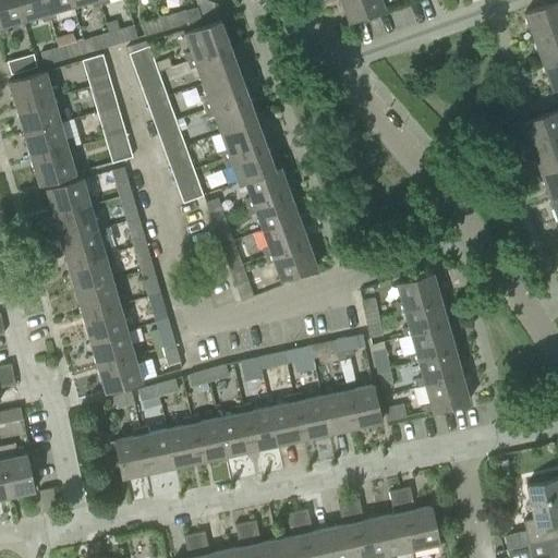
[(23,21),(16,0),(0,0),(0,34),(7,32),(5,25),(23,21)]
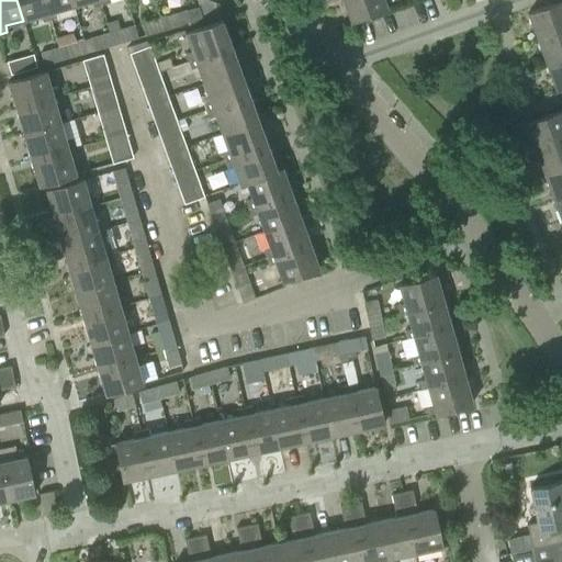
[(49,20),(44,0),(17,0),(23,21),(40,15),(42,22),(49,20)]
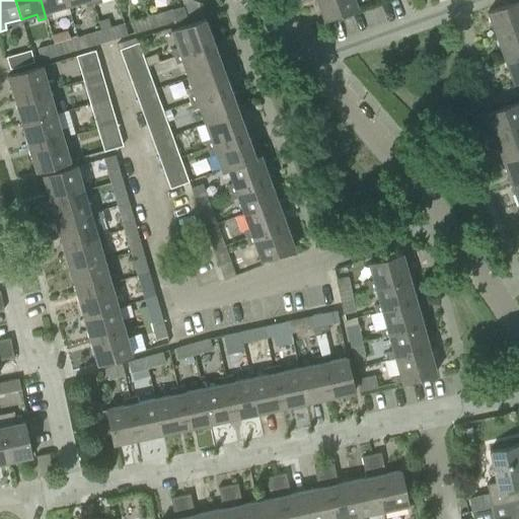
[(68,5),(66,0),(41,0),(46,18),(53,16),(52,10),(68,5)]
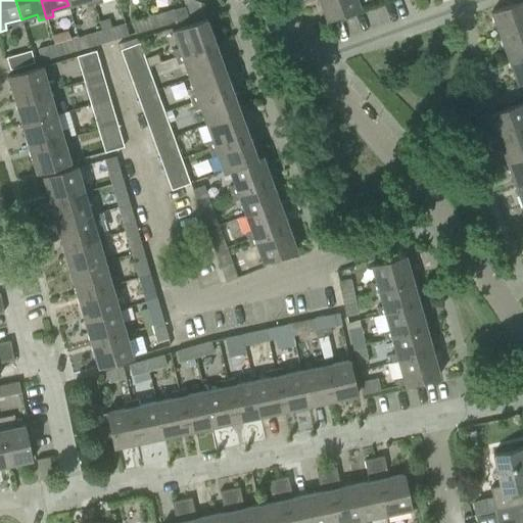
[(360,7),(357,0),(318,0),(325,20),(360,7)]
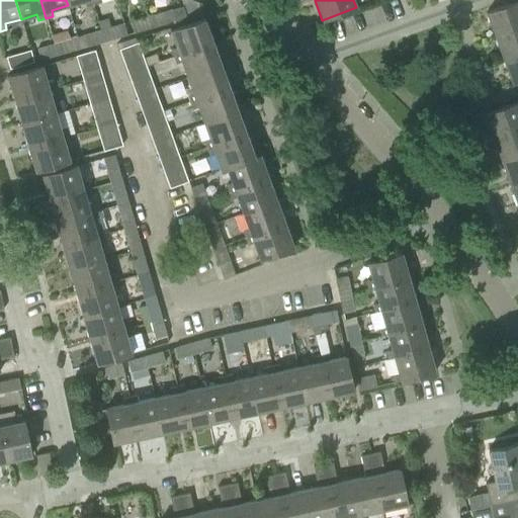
[(517,0),(505,6),(486,12),(495,36),(517,27),(517,0)]
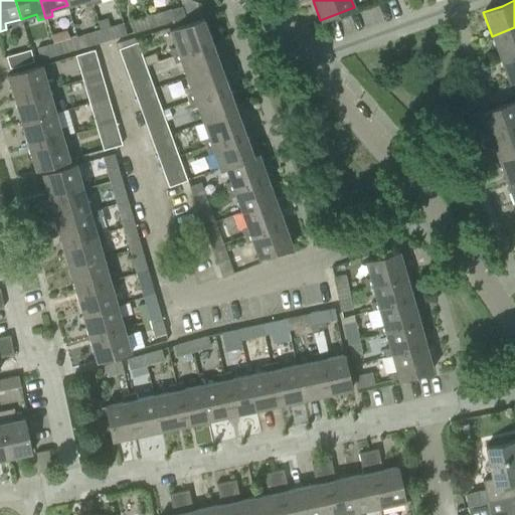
[(185,17),(182,6),(170,9),(173,20),(185,17)]
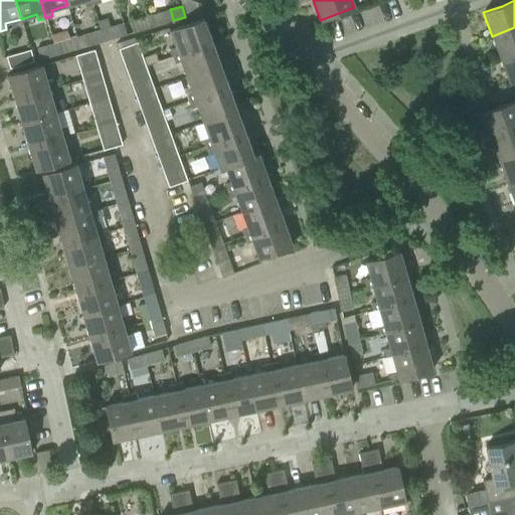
[(165,23),(162,11),(146,16),(149,27),(165,23)]
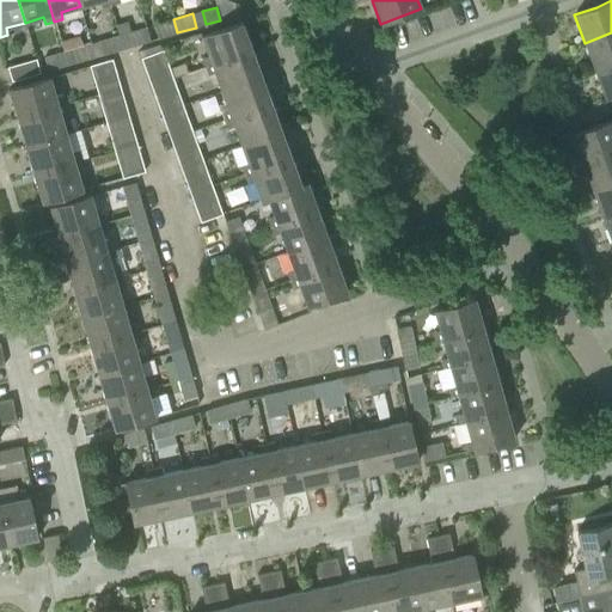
[(177,32),(173,19),(153,25),(158,38),(177,32)]
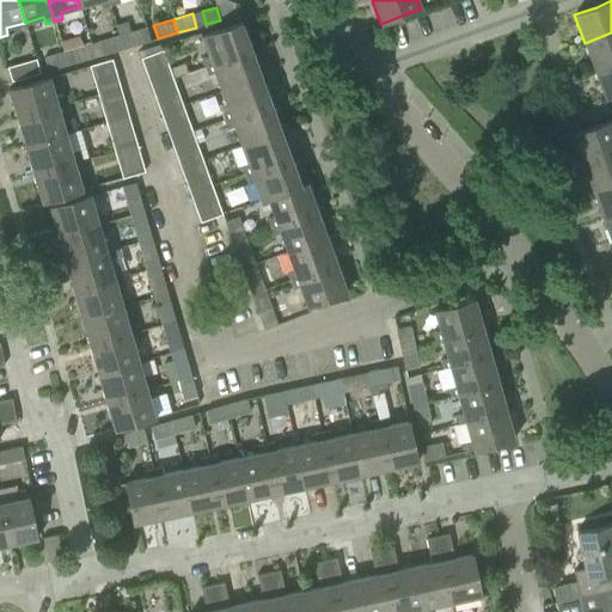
[(251,49),(242,22),(201,37),(208,56),(201,59),(204,67),(251,49)]
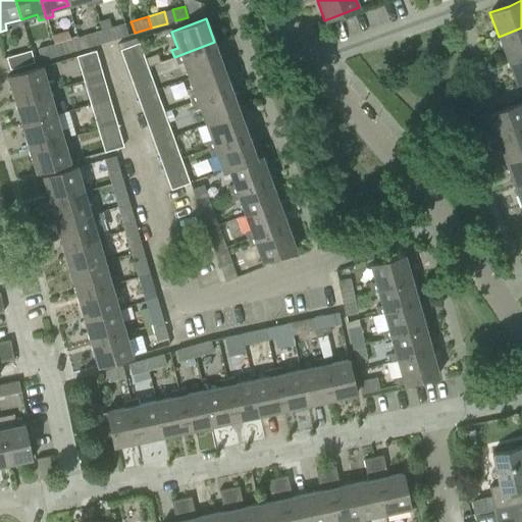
[(124,23),(117,25),(110,28),(109,19),(99,21),(101,30),(104,42),(127,35),(124,23)]
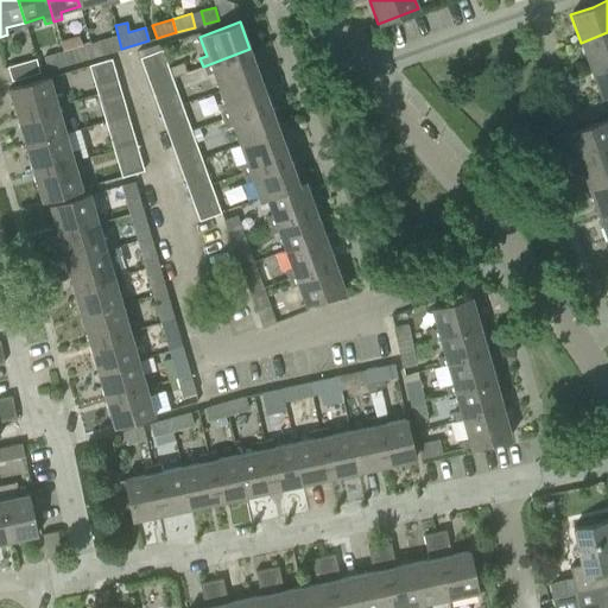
[(607,32),(581,43),(590,70),(607,63),(607,32)]
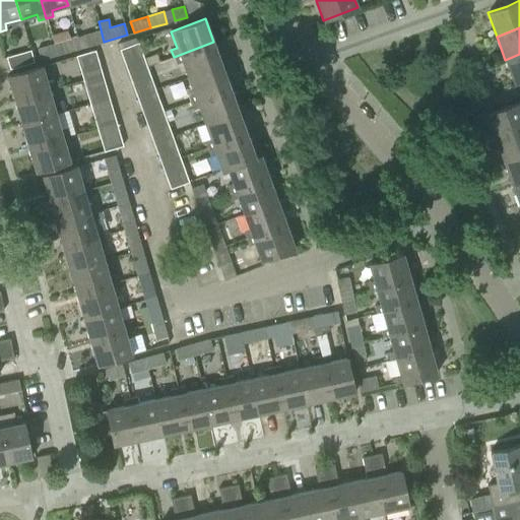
[(104,42),(101,29),(83,35),(87,47),(104,42)]
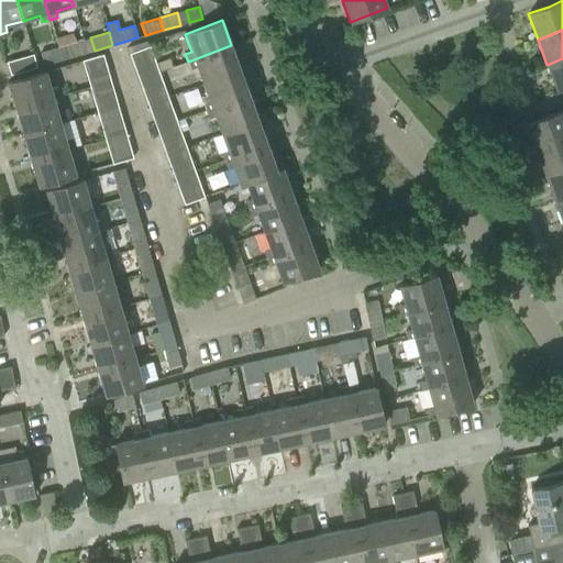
[(79,55),(76,42),(57,47),(62,59),(79,55)]
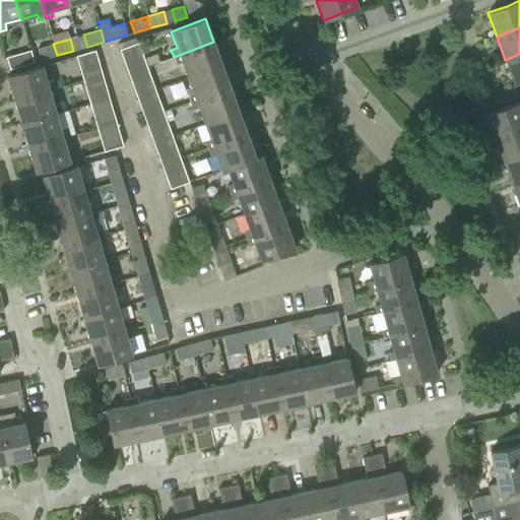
[(221,65),(213,42),(174,57),(176,64),(182,62),(187,77),(221,65)]
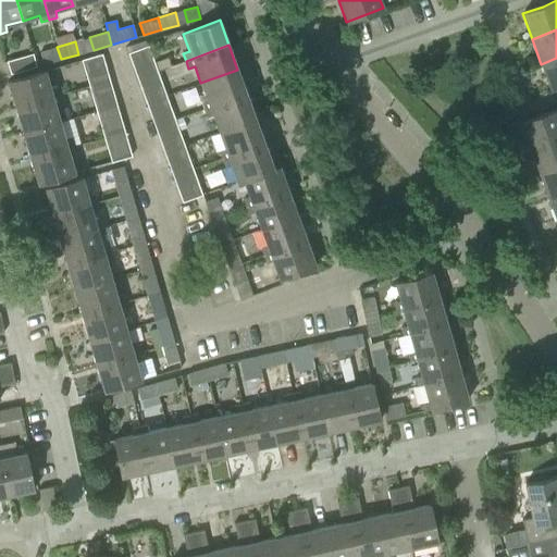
[(61,59),(57,47),(39,52),(42,64),(61,59)]
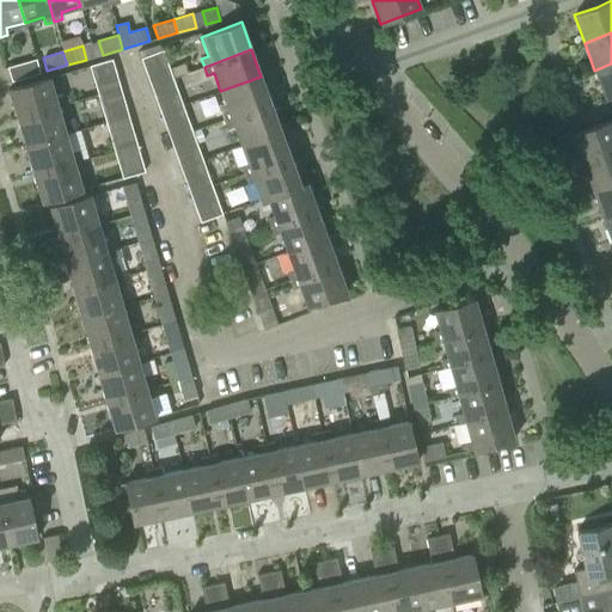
[(11,81),(38,73),(34,59),(7,66),(11,81)]
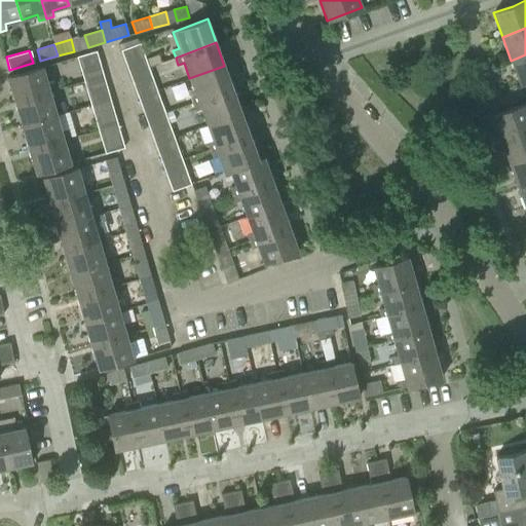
[(525,54),(511,61),(519,84),(525,81),(525,54)]
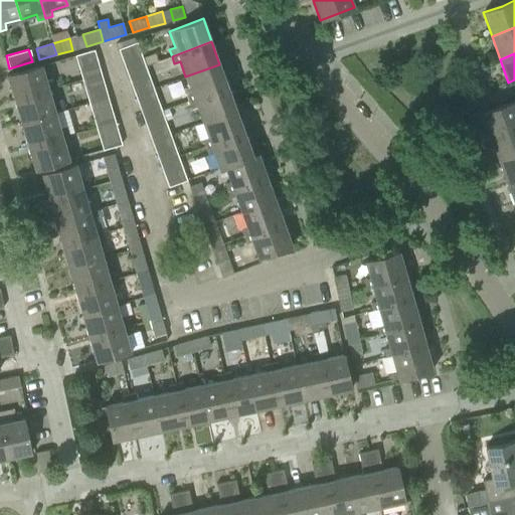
[(146,65),(142,56),(124,62),(127,72),(146,65)]
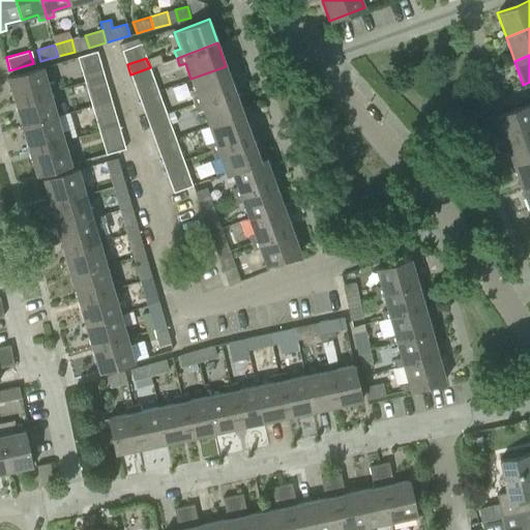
[(104,77),(100,66),(82,71),(85,82),(104,77)]
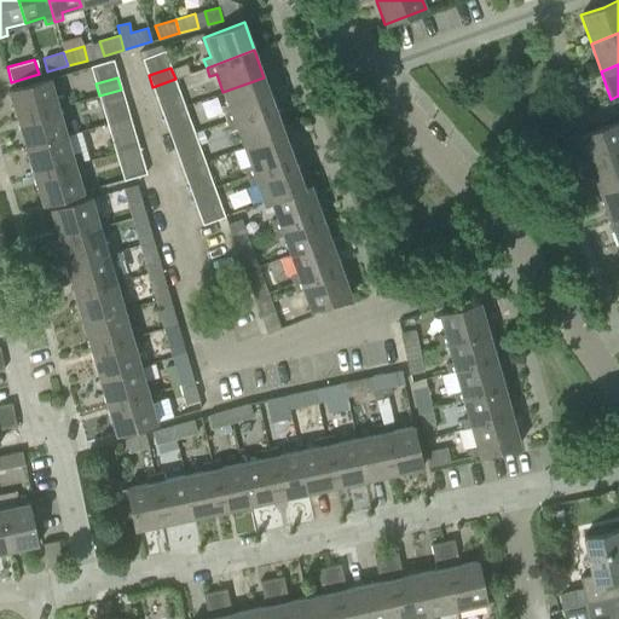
[(230,110),(223,113),(226,122),(273,104),(264,77),(223,92),(230,110)]
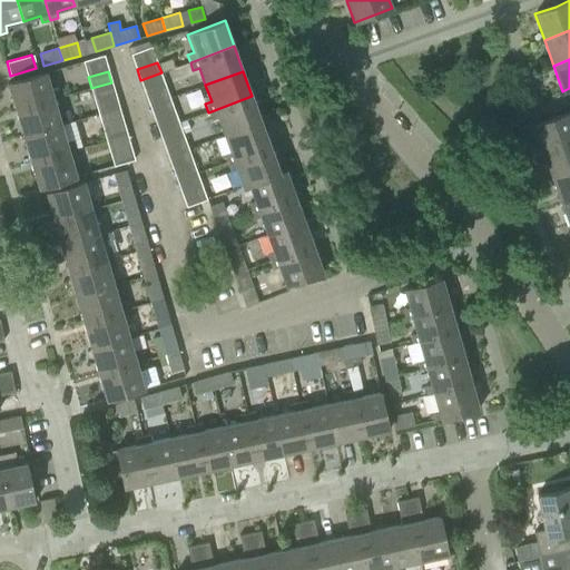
[(46,72),(29,77),(8,84),(16,110),(61,97),(59,88),(51,90),(46,72)]
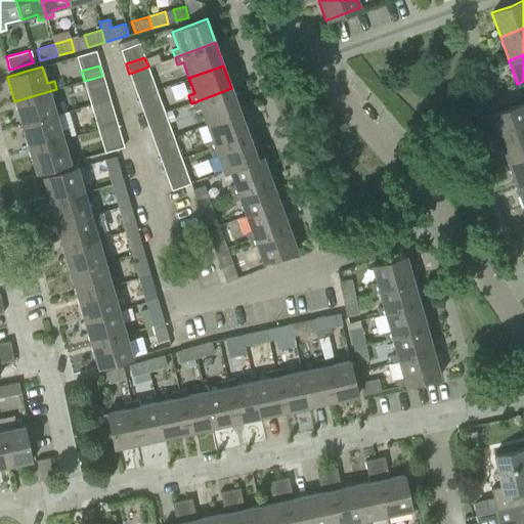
[(151,77),(148,67),(129,74),(133,83),(151,77)]
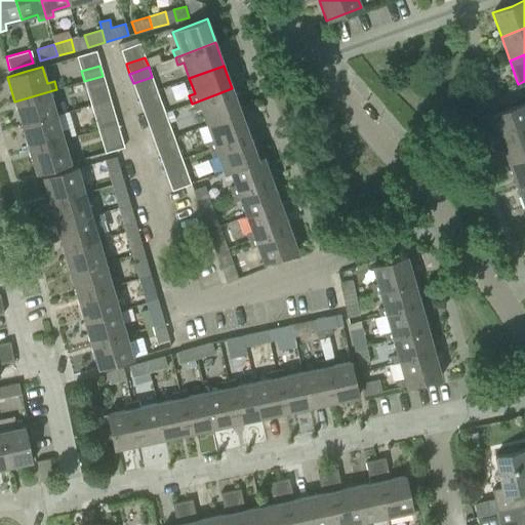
[(106,85),(103,76),(84,81),(86,90),(106,85)]
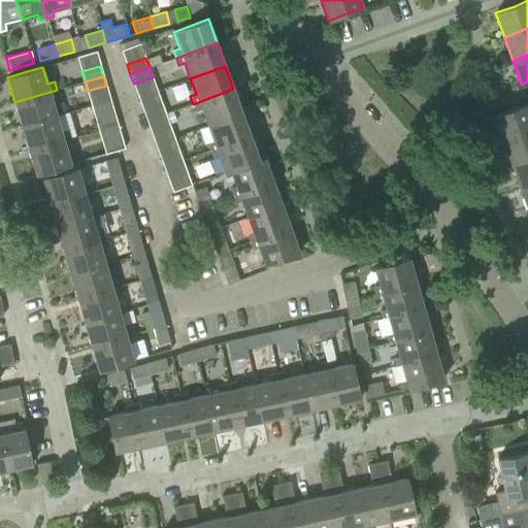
[(242,113),(233,89),(193,104),(196,111),(201,109),(207,126),(242,113)]
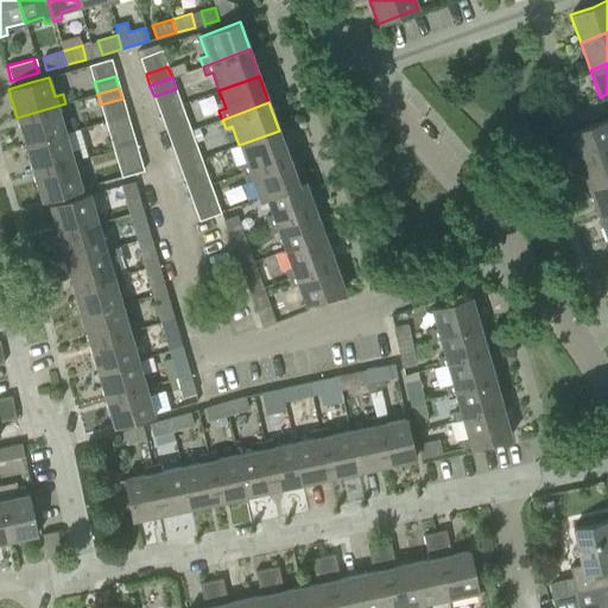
[(68,112),(65,103),(17,118),(24,145),(65,133),(59,114),(68,112)]
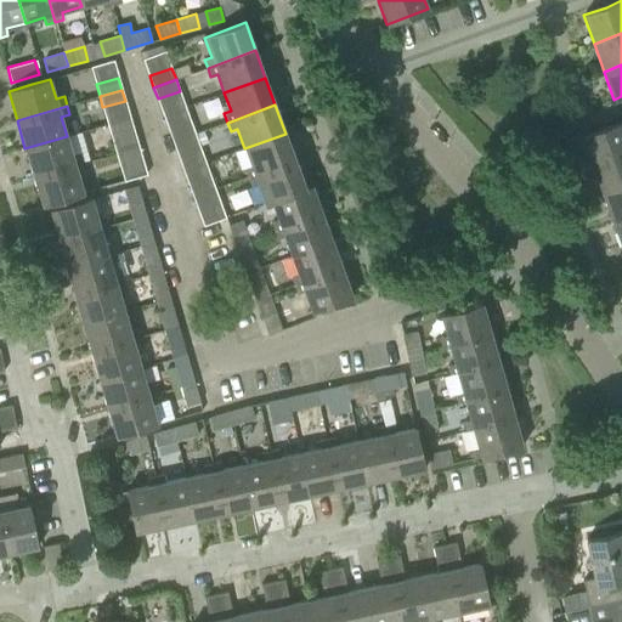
[(621,122),(581,137),(592,165),(621,153),(621,122)]
